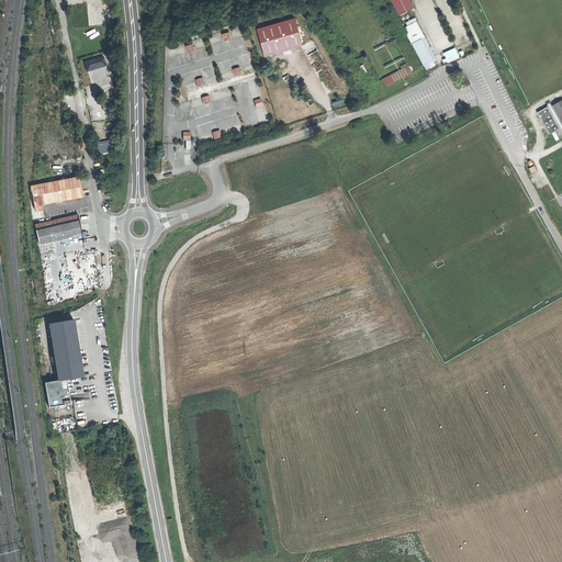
[(414,7),(409,0),(390,0),(398,15),(414,7)]
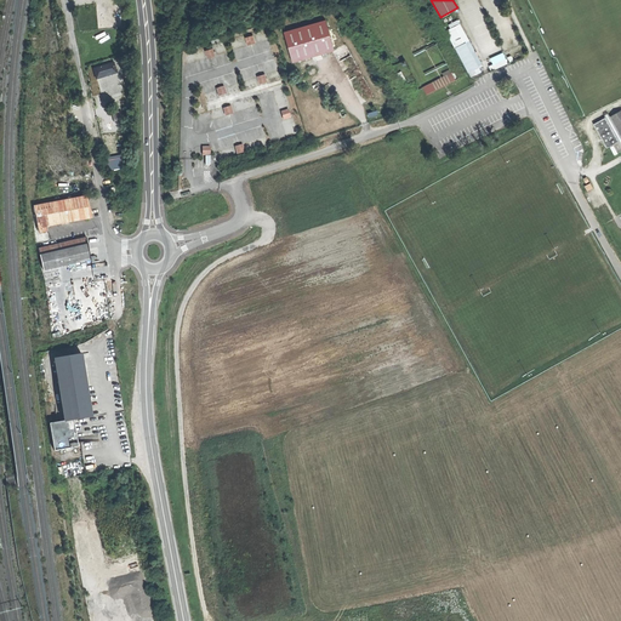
[(329,20),(286,29),(294,61),(337,51),(329,20)]
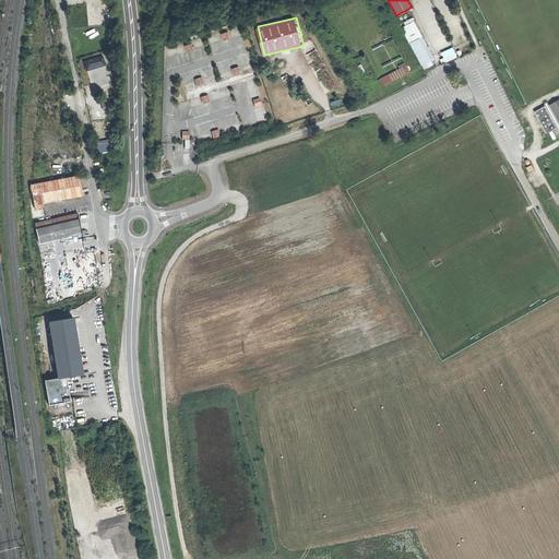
[(414,22),(411,24),(418,39),(430,61),(435,59),(414,22)]
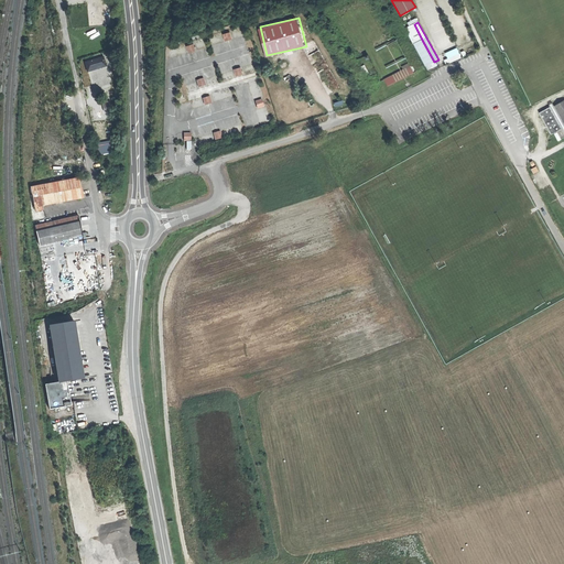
[(405,29),(414,44),(422,40),(414,24),(405,29)]
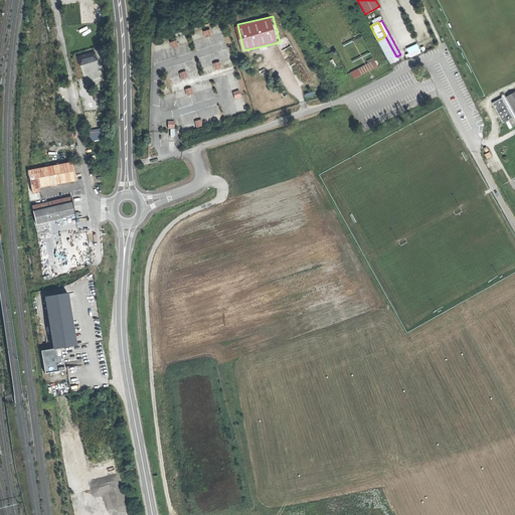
[(223,32),(216,34),(218,41),(225,39),(223,32)]
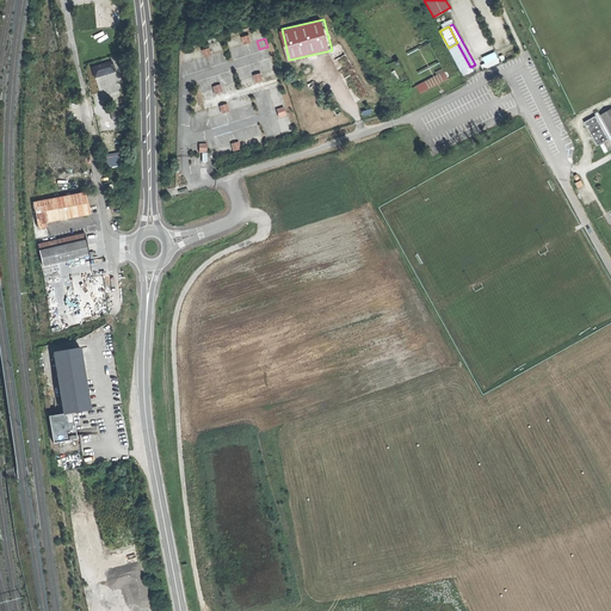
[(449,48),(463,75),(473,71),(470,67),(457,43),(449,48)]
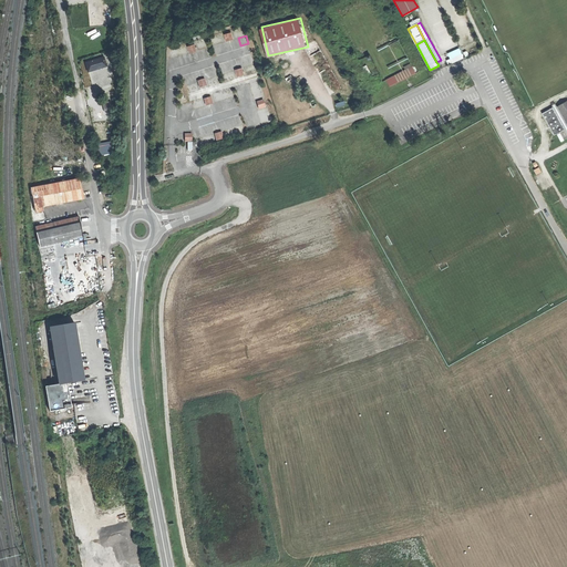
[(225,43),(218,44),(219,52),(227,51),(225,43)]
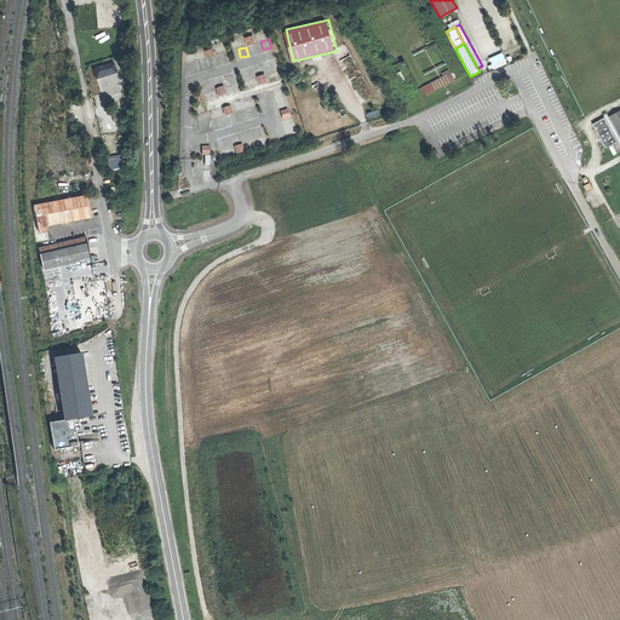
[(116,73),(116,70),(118,70),(115,61),(95,67),(96,69),(93,70),(96,79),(116,73)]
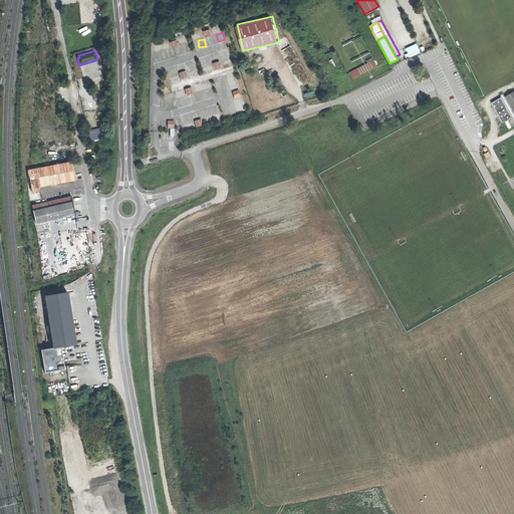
[(220,52),(222,59),(229,57),(227,50),(220,52)]
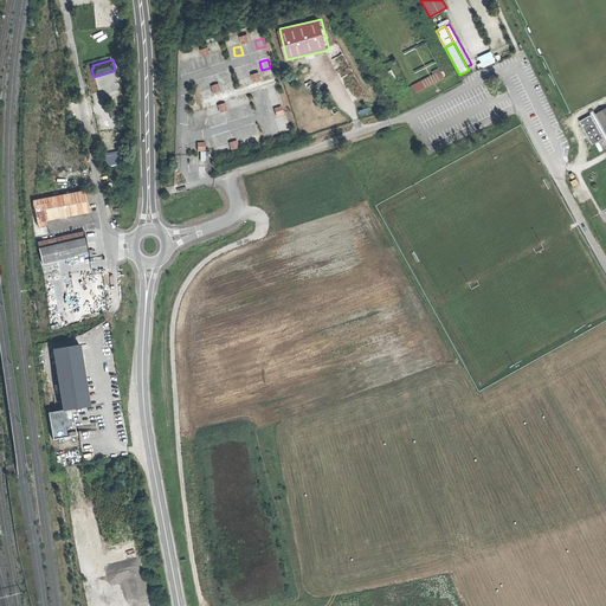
[(246,68),(237,70),(239,78),(247,76),(246,68)]
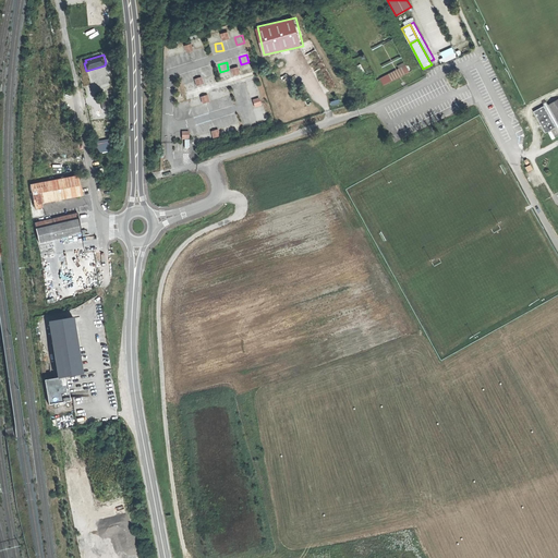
[(407,67),(405,65),(388,75),(391,82),(410,72),(407,67)]
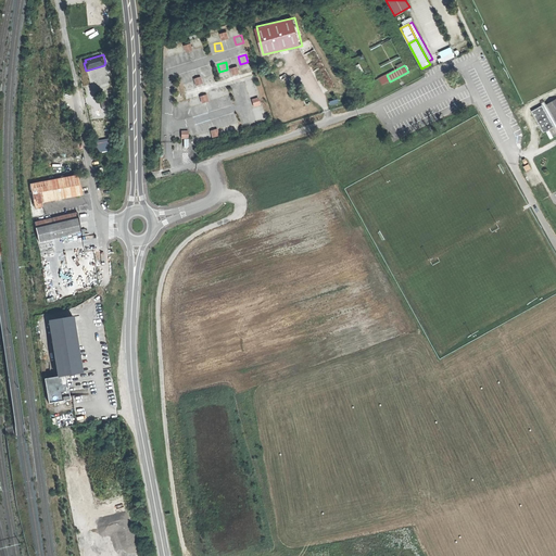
[(379,78),(382,85),(390,81),(387,75),(379,78)]
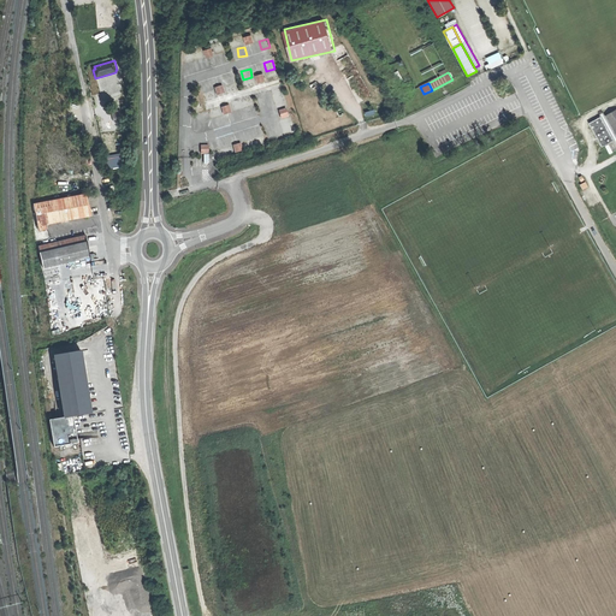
[(266,106),(274,105),(272,96),(264,98),(266,106)]
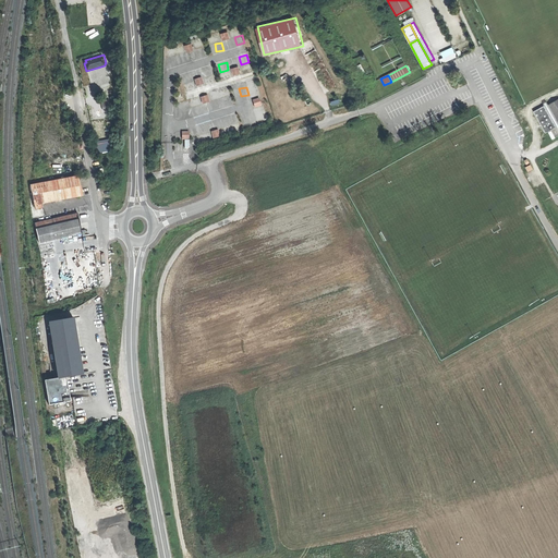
[(217,109),(226,107),(225,99),(216,101),(217,109)]
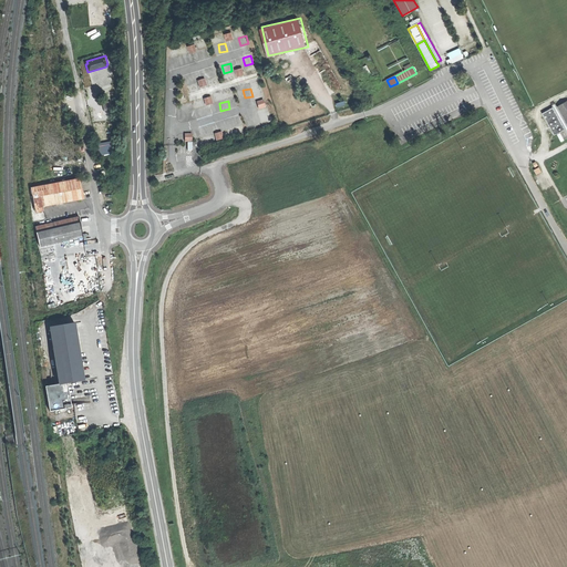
[(555,135),(566,130),(555,110),(554,107),(544,113),(555,135)]
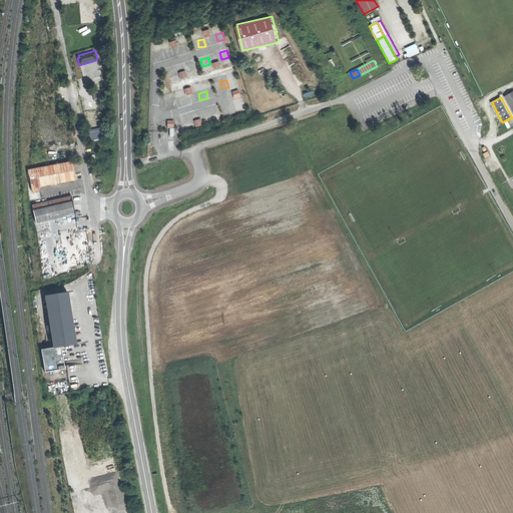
[(512,117),(512,116),(512,110),(506,97),(502,99),(512,117)]
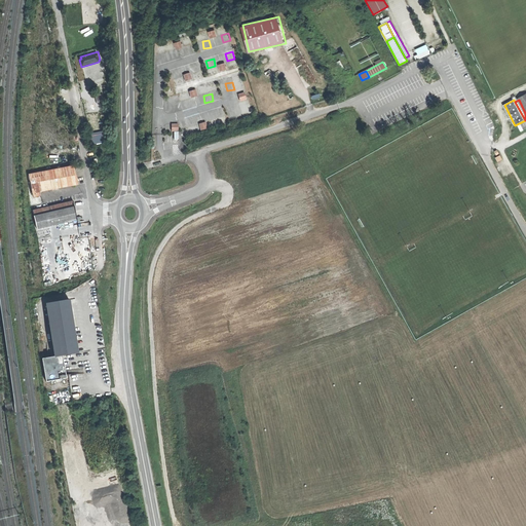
[(187,102),(180,103),(181,110),(188,109),(187,102)]
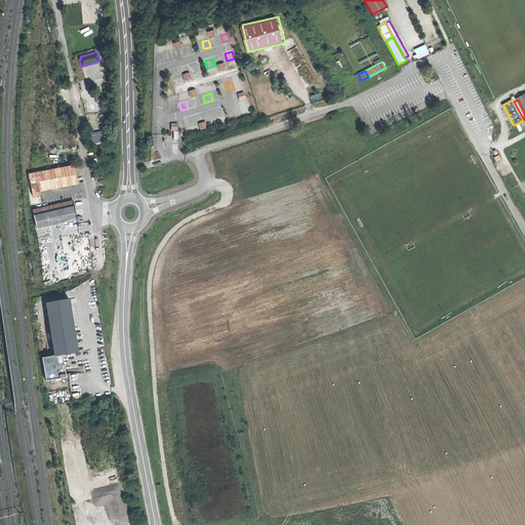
[(236,105),(228,106),(230,114),(237,112),(236,105)]
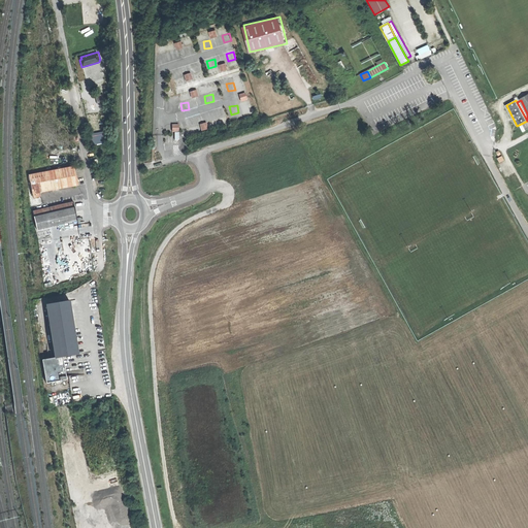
[(208,112),(211,120),(219,117),(217,109),(208,112)]
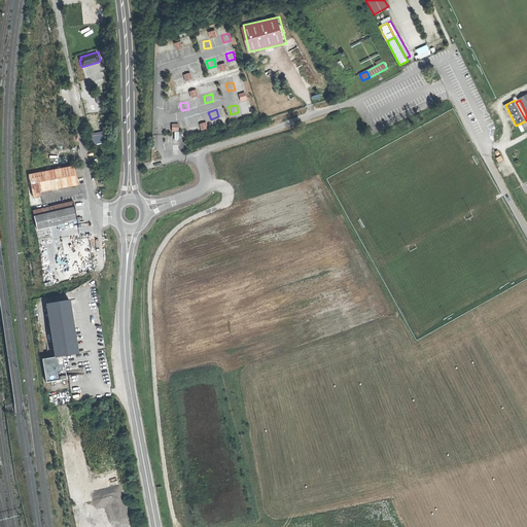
[(73,165),(28,174),(33,198),(41,197),(40,191),(77,184),(75,175),(73,165)]
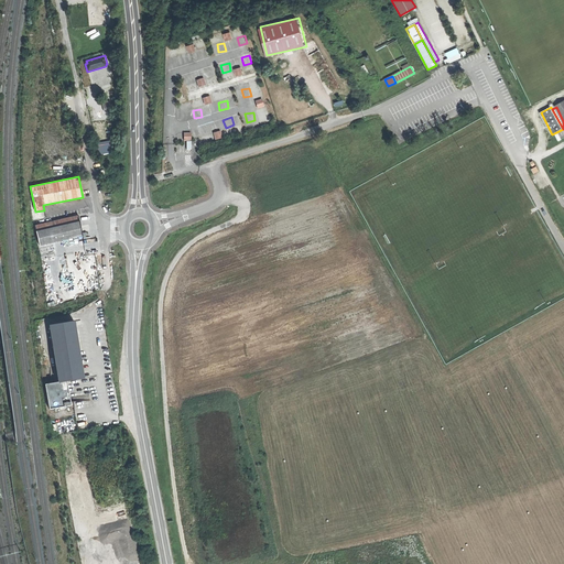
[(34,225),(40,246),(83,236),(80,224),(78,215),(34,225)]
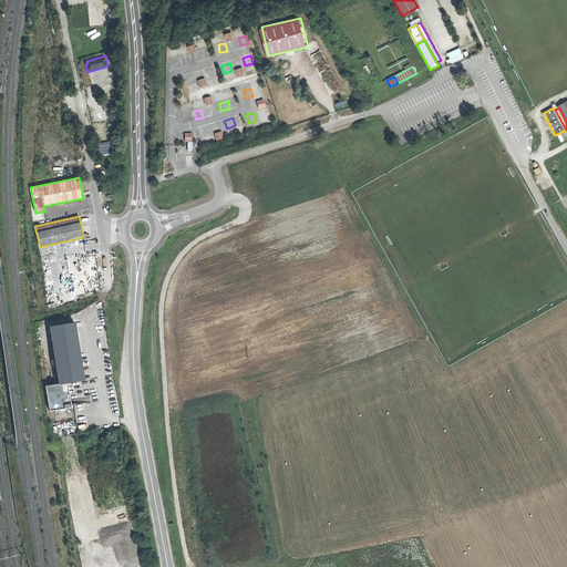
[(84,379),(74,322),(49,327),(59,383),(66,382),(84,379)]
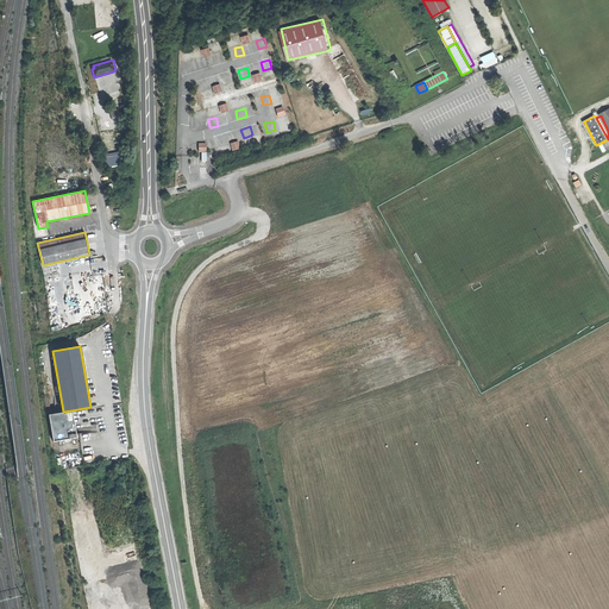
[(76,437),(71,410),(63,412),(49,414),(54,441),(76,437)]
